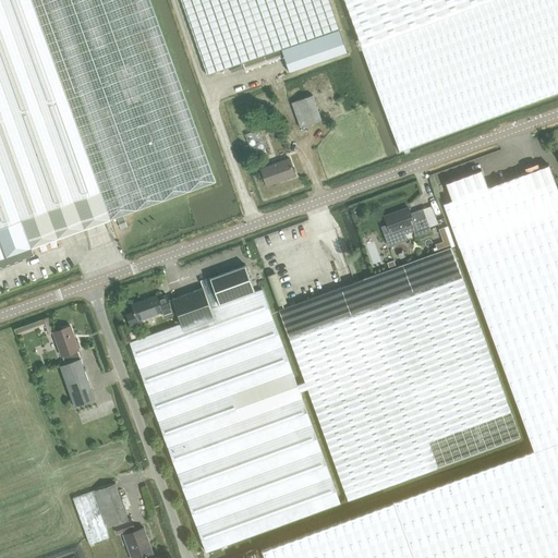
[(34,253),(32,247),(216,181),(150,0),(0,0),(0,266),(35,254),(35,253),(34,253)]
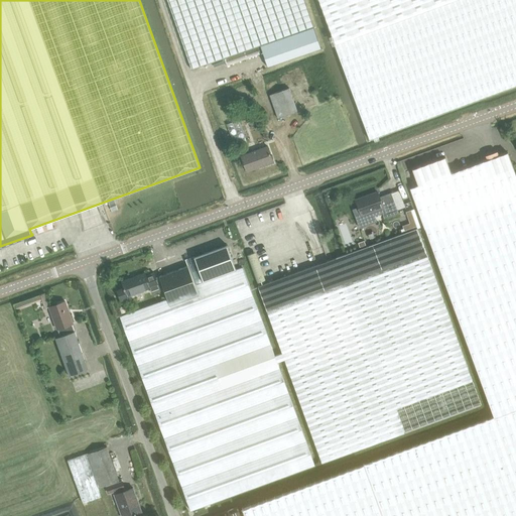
[(166,0),(179,33),(191,70),(261,45),(268,67),(321,48),(313,24),(304,0),(166,0)]
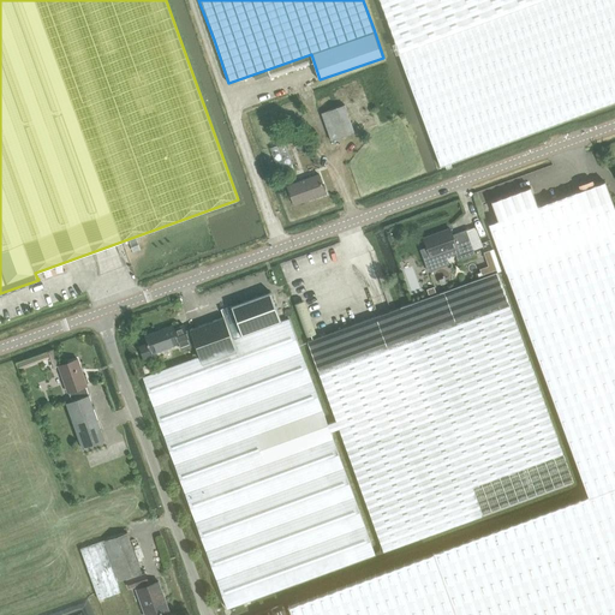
[(614,0),(381,0),(401,52),(400,53),(441,166),(614,101),(614,0)]
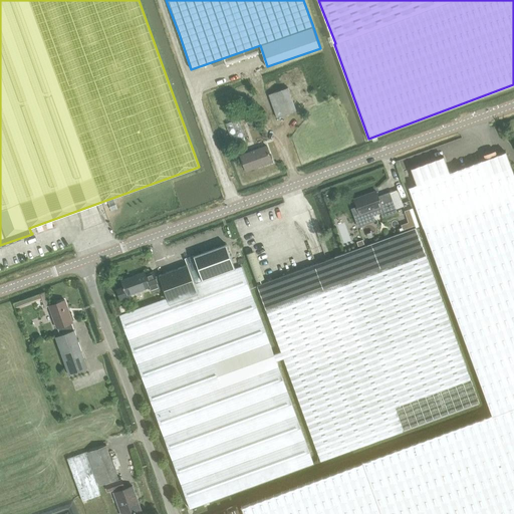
[(258,47),(245,51),(246,56),(255,53),(256,55),(260,54),(259,51),(260,51),(258,47)]
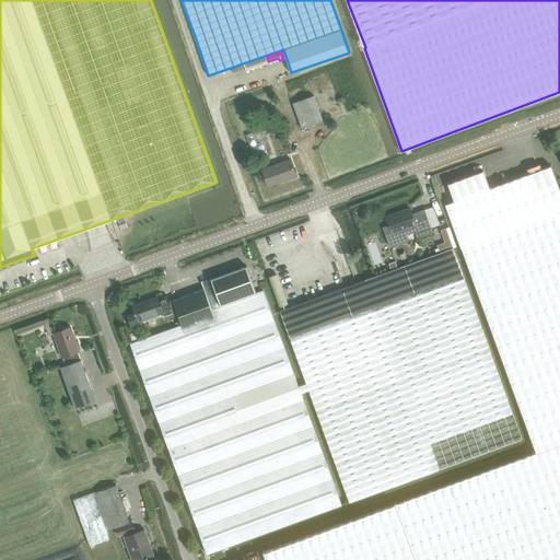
[(307,98),(293,103),(302,129),(324,121),(324,120),(314,95),(307,98)]
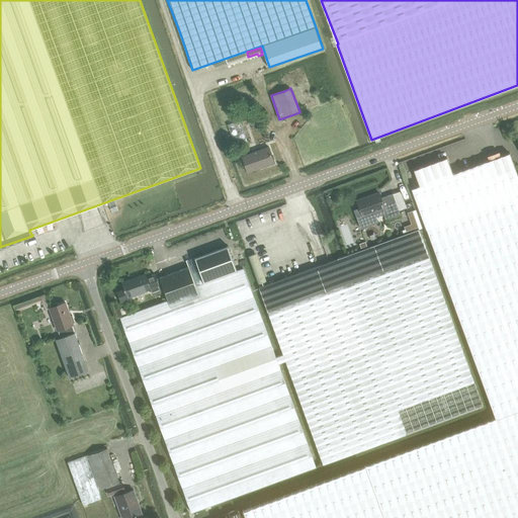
[(249,143),(241,120),(228,124),(236,148),(249,143)]
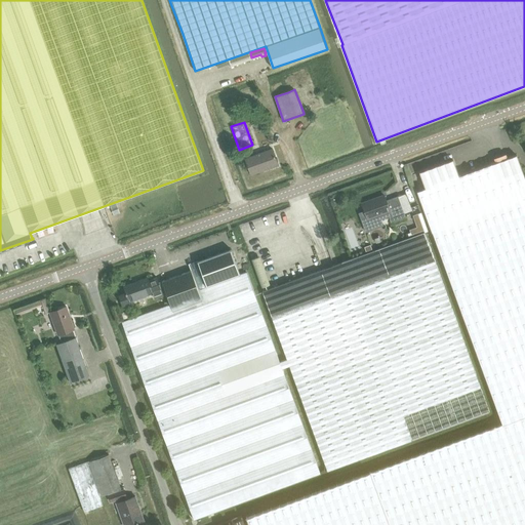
[(273,150),(246,159),(251,174),(278,165),(273,150)]
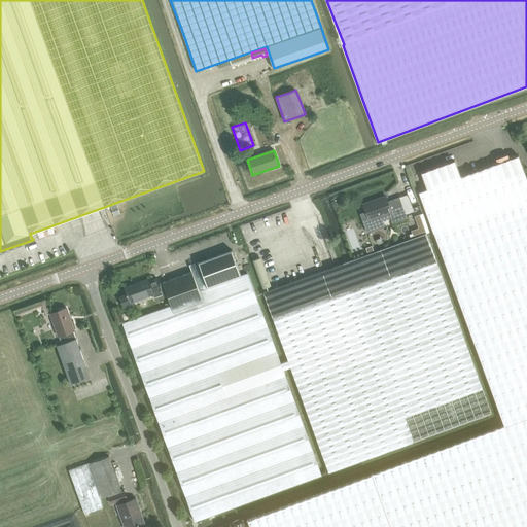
[(434,234),(526,199),(526,178),(519,155),(461,177),(455,161),(421,173),(427,189),(419,192),(434,234)]
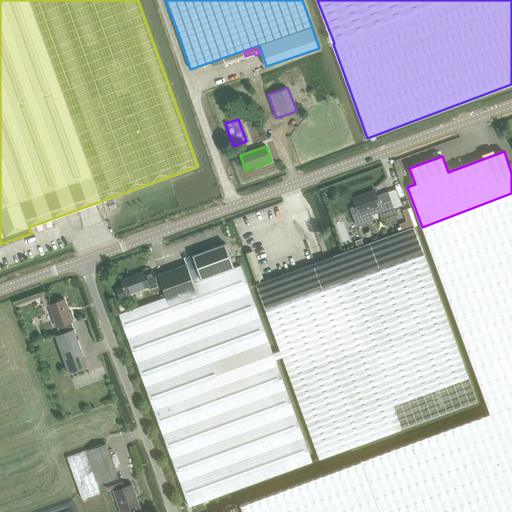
[(382,218),(396,212),(388,192),(377,196),(375,190),(353,198),(362,222),(373,218),(372,214),(379,211),(382,218)]
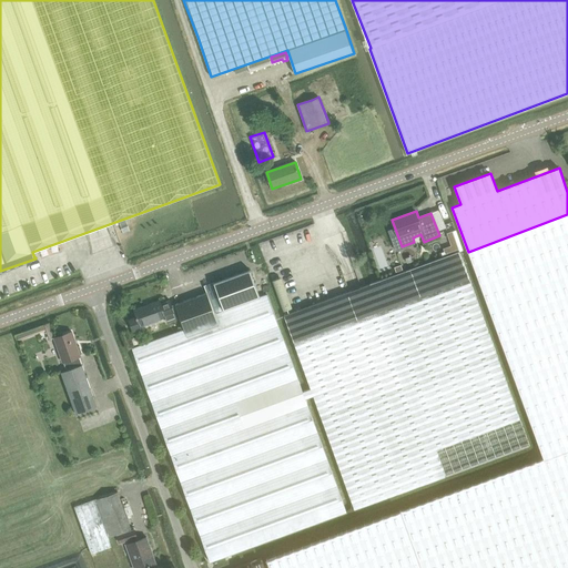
[(544,458),(567,449),(567,214),(468,252),(544,458)]
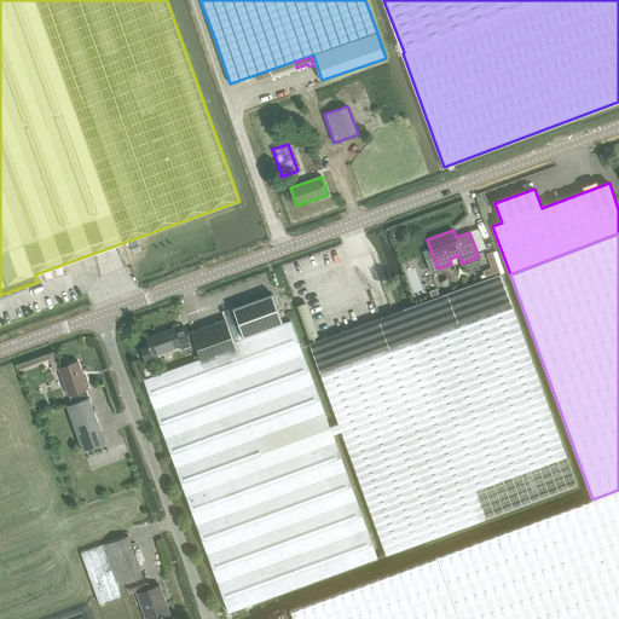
[(487,254),(492,267),(484,271),(486,277),(495,273),(499,271),(501,275),(505,272),(497,250),(493,252),(487,254)]
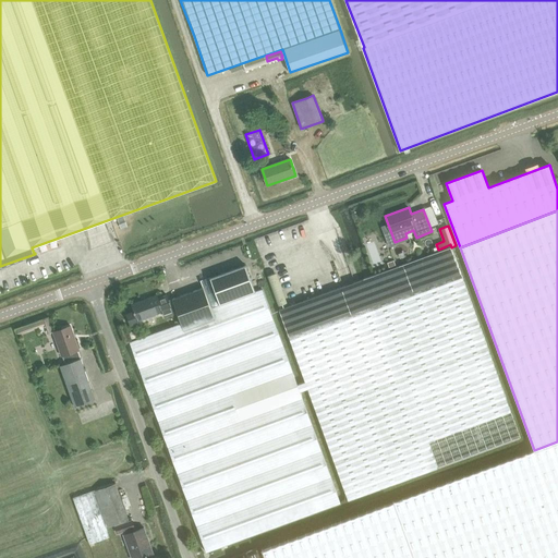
[(279,310),(305,381),(298,385),(263,289),(256,291),(246,265),(235,268),(230,269),(230,270),(227,271),(227,270),(221,273),(221,274),(210,278),(213,281),(203,284),(204,288),(173,299),(181,323),(130,342),(206,553),(271,529),(341,504),(300,392),(307,389),(348,501),(521,438),(451,247),(279,310)]
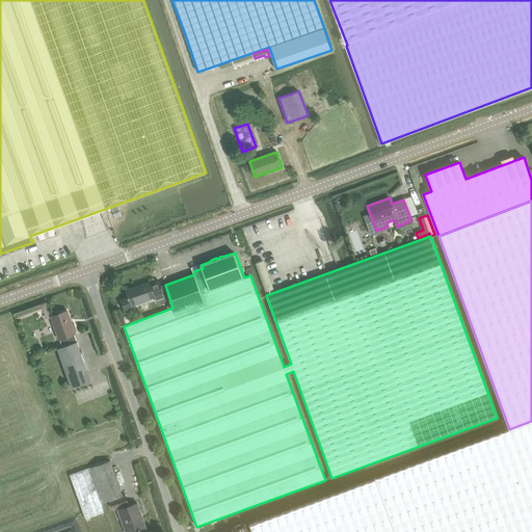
[(166,299),(161,286),(160,281),(151,284),(150,282),(126,290),(128,297),(121,299),(125,312),(126,311),(125,310),(132,307),(132,306),(155,297),(157,302),(166,299)]
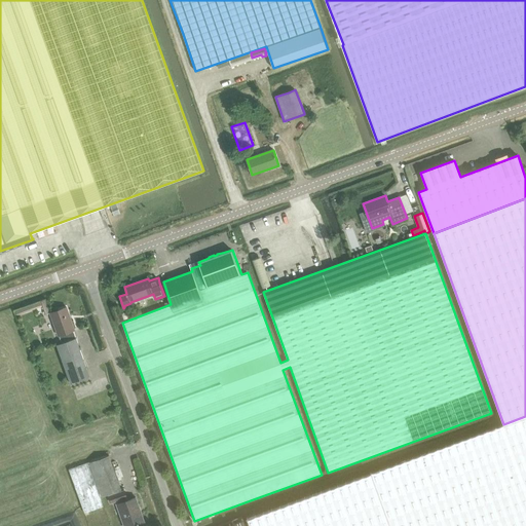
[(46,300),(15,310),(17,315),(35,309),(35,308),(42,306),(45,314),(50,313),(46,300)]
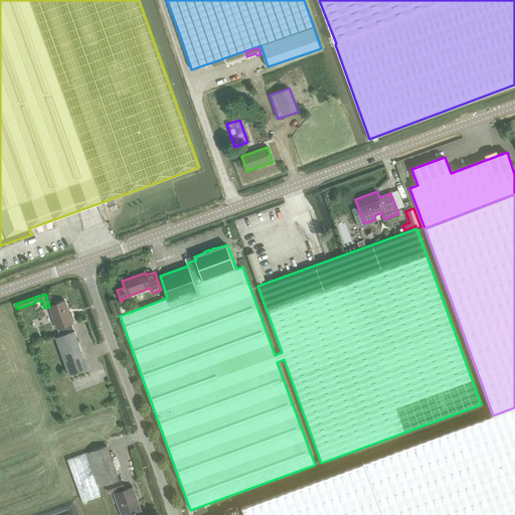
[(73,323),(65,301),(49,307),(59,336),(74,331),(72,323),(73,323)]
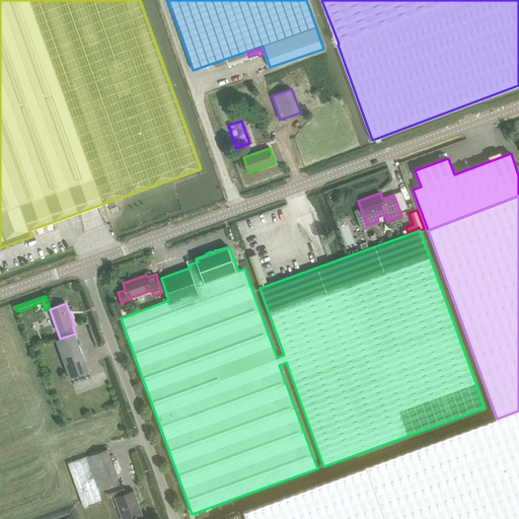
[(60,339),(56,340),(59,348),(70,378),(89,372),(75,334),(60,339)]
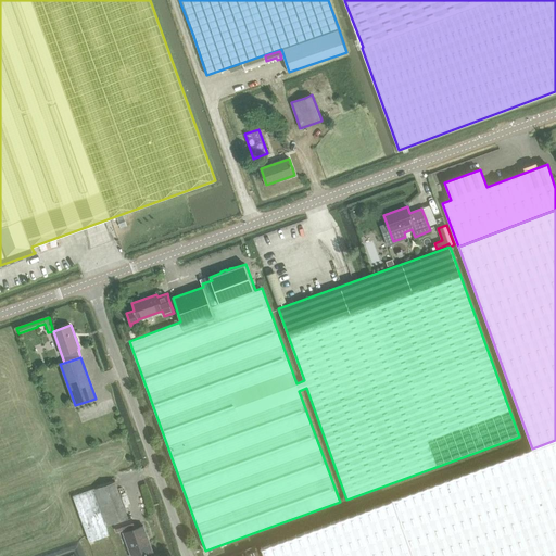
[(555,555),(555,440),(535,447),(261,548),(263,555),(258,555),(256,547),(232,555),(555,555)]
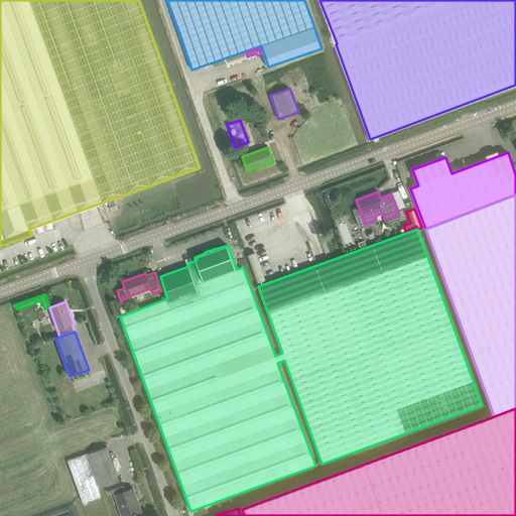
[(107,446),(87,454),(68,461),(84,503),(102,497),(99,488),(120,481),(107,446)]
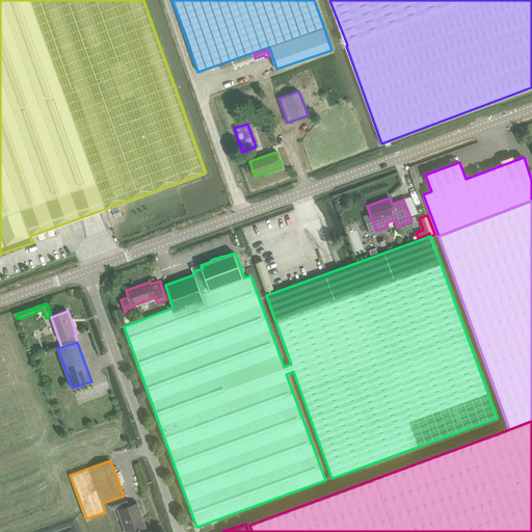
[(126,497),(111,502),(113,509),(129,503),(126,497)]
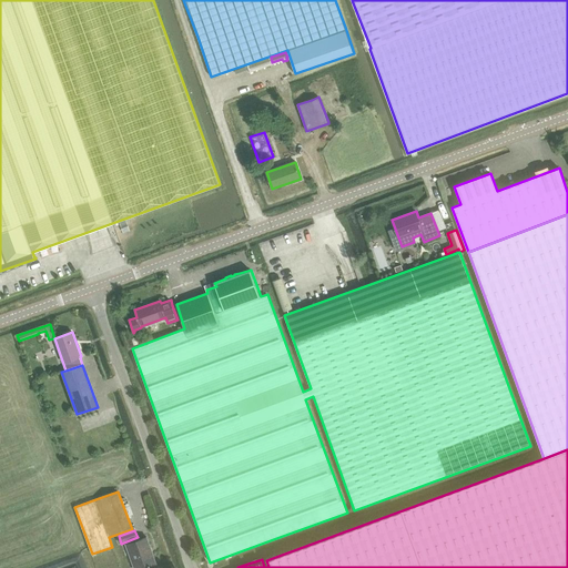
[(148,537),(127,545),(134,567),(142,567),(156,564),(148,537)]
